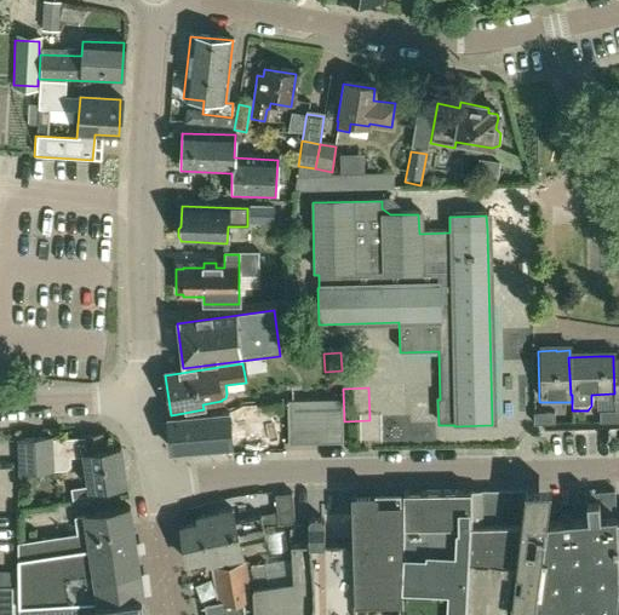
[(314,446),(313,402),(285,403),(286,447),(314,446)]
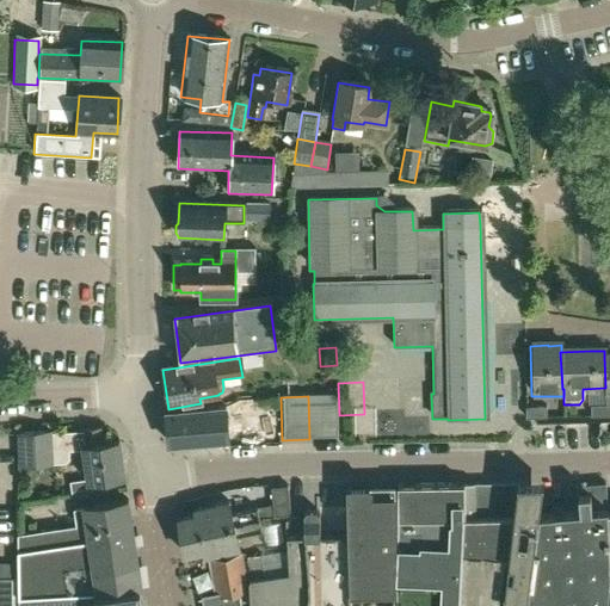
[(308,396),(309,439),(336,438),(334,396),(308,396)]
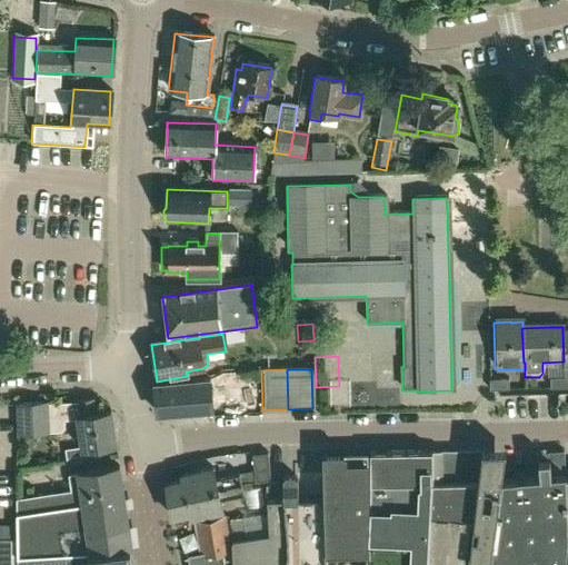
[(230,375),(212,378),(216,394),(232,390),(230,375)]
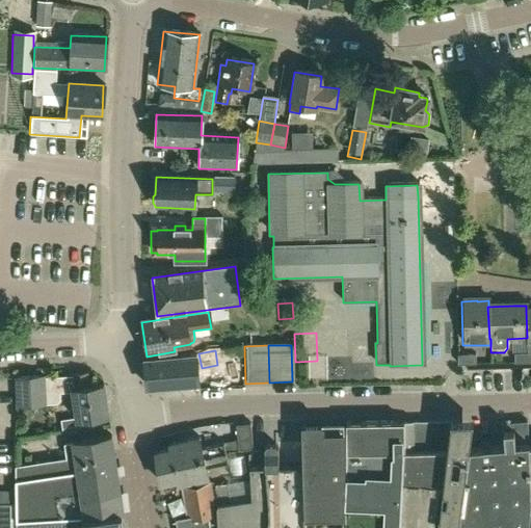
[(528,364),(527,354),(512,354),(513,365),(528,364)]
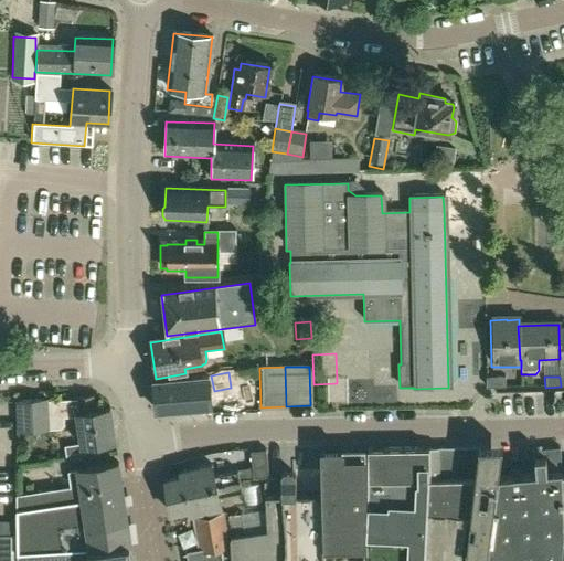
[(503,378),(485,379),(485,389),(503,389),(503,378)]
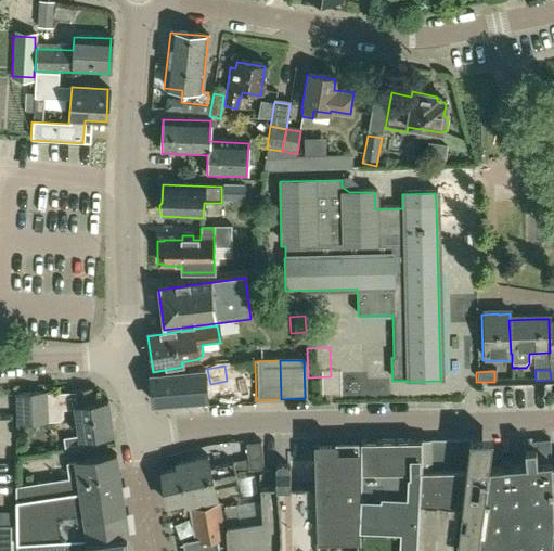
[(152,406),(189,404),(187,374),(150,376),(152,406)]
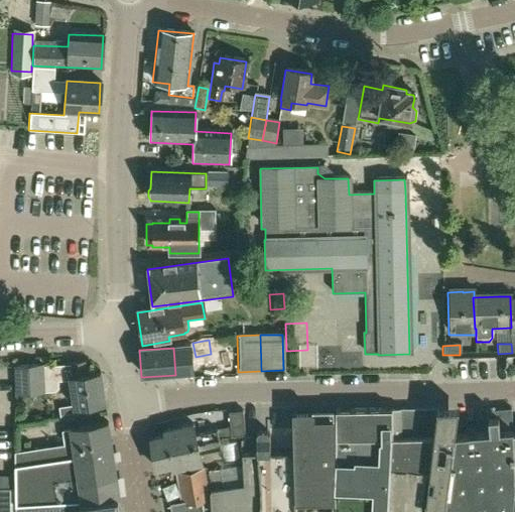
[(75,408),(103,404),(99,374),(86,376),(84,364),(72,366),(71,368),(42,369),(42,368),(14,369),(14,394),(43,394),(42,382),(71,382),(75,408)]
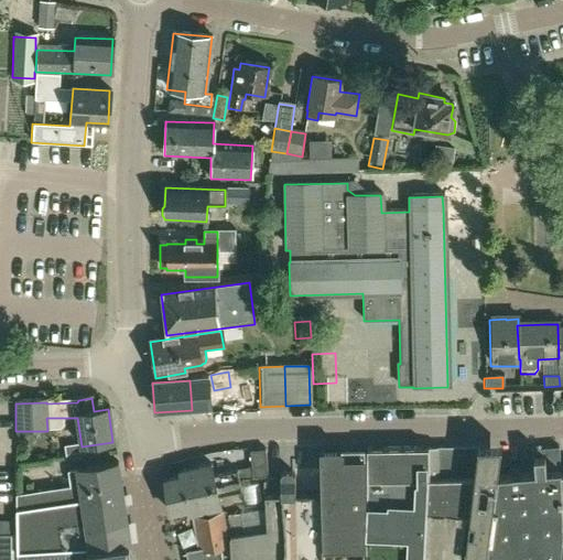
[(487,559),(488,550),(493,516),(497,478),(502,451),(477,449),(475,476),(474,481),(473,492),(471,518),(465,517),(464,520),(469,520),(464,558),(464,559),(487,559)]
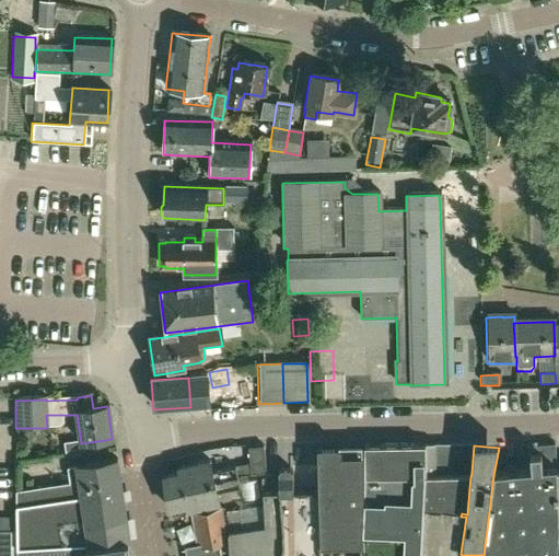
[(363,555),(363,470),(362,447),(317,448),(318,491),(321,555),(363,555)]
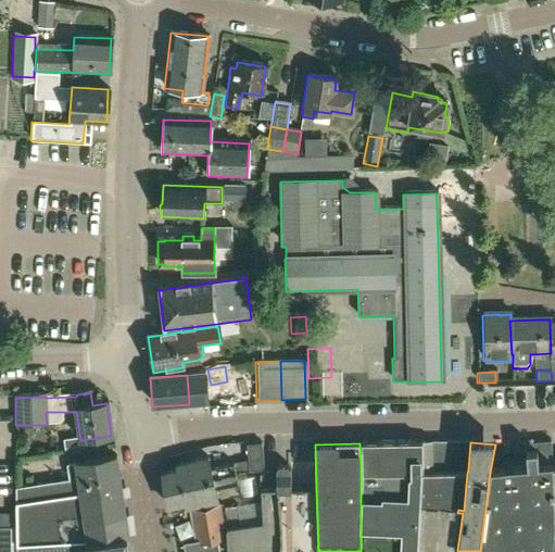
[(413,478),(413,443),(362,444),(361,551),(408,551),(411,511),(413,478)]
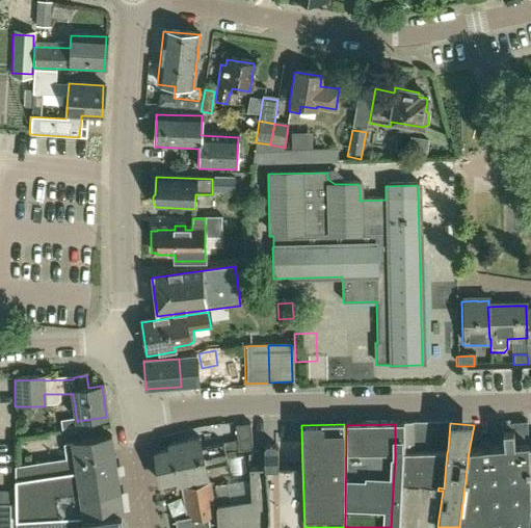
[(449,424),(395,424),(395,457),(393,489),(391,527),(433,527),(437,491),(439,487),(444,489),(446,464),(447,453),(446,453),(449,424)]
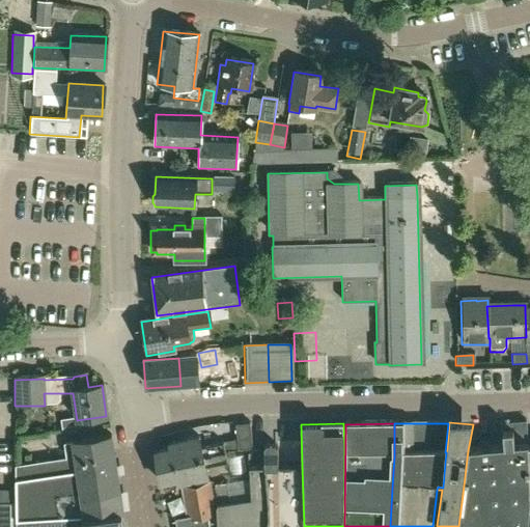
[(250,424),(235,426),(238,452),(252,450),(250,424)]
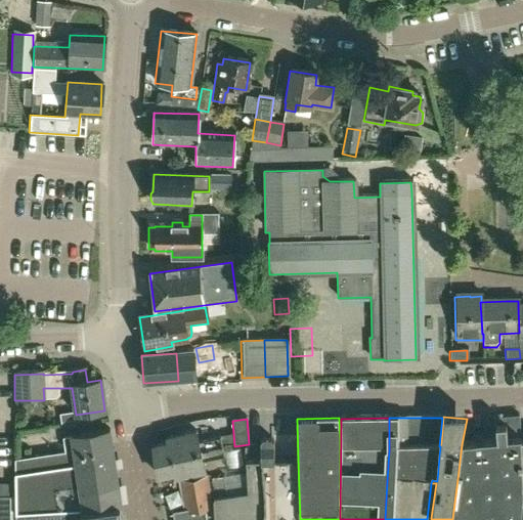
[(453,511),(452,519),(521,519),(522,494),(522,493),(521,444),(520,440),(507,441),(507,428),(509,428),(508,420),(493,421),(493,429),(496,429),(496,441),(462,444),(458,479),(453,511)]
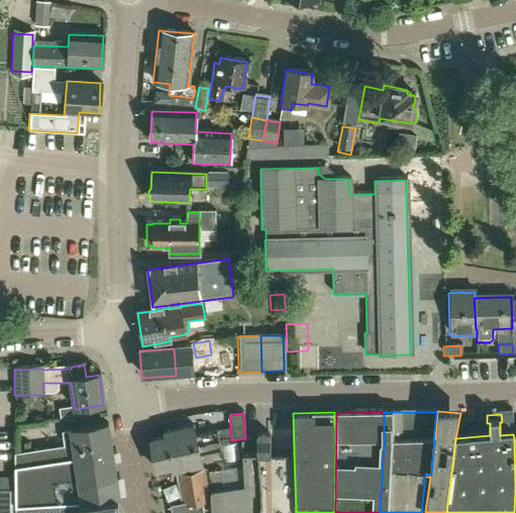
[(14,455),(13,492),(13,508),(13,512),(86,506),(117,501),(106,425),(71,431),(71,432),(63,433),(65,447),(14,455)]
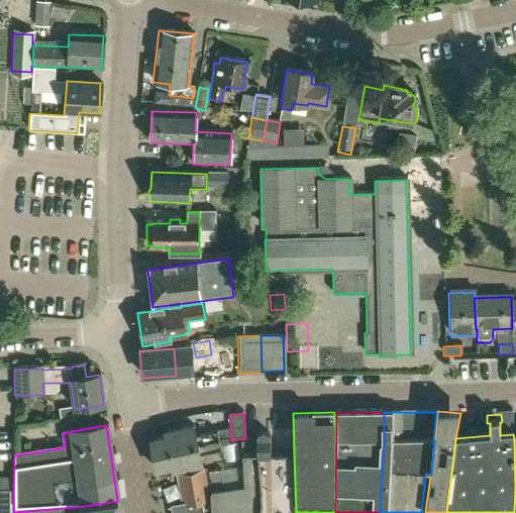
[(198,456),(221,451),(217,432),(194,437),(192,427),(164,433),(165,438),(150,440),(155,470),(170,467),(172,473),(200,467),(198,456)]
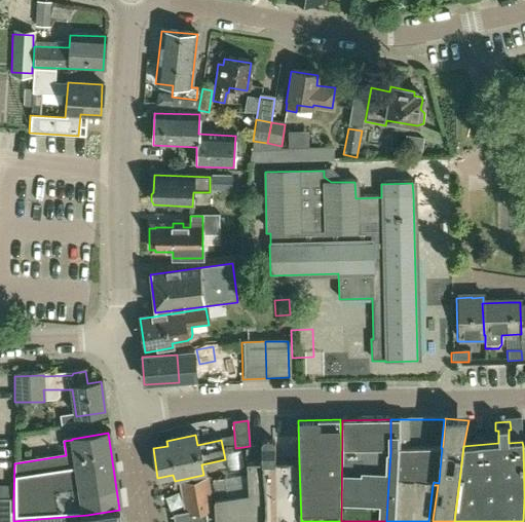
[(301,521),(299,461),(275,462),(275,443),(272,440),(264,441),(261,443),(262,462),(265,500),(265,521),(301,521)]
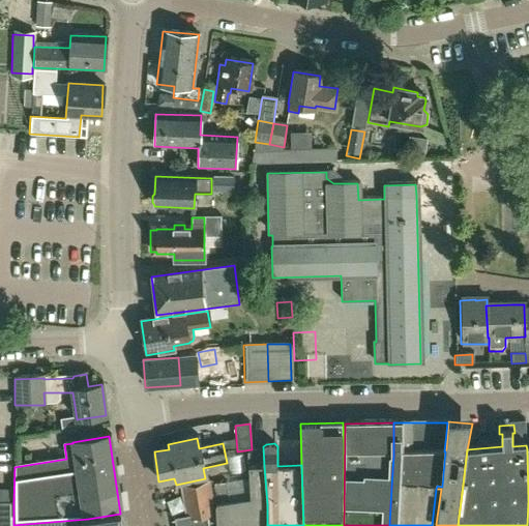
[(267,525),(267,504),(264,466),(248,466),(250,499),(214,505),(216,525),(267,525)]
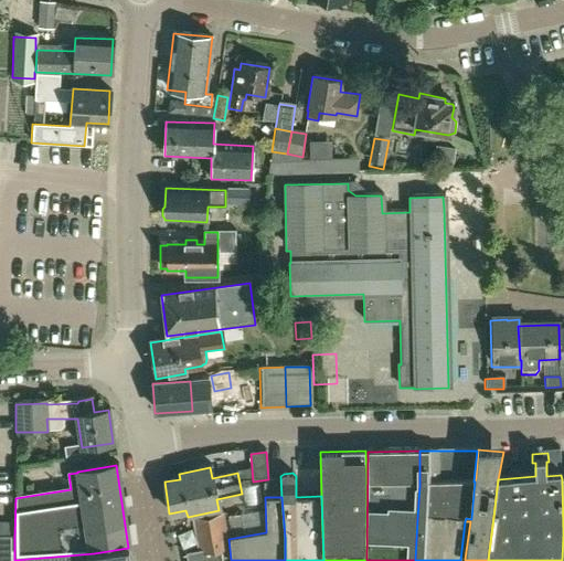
[(230,560),(229,549),(222,515),(190,520),(197,553),(185,556),(185,560),(230,560)]
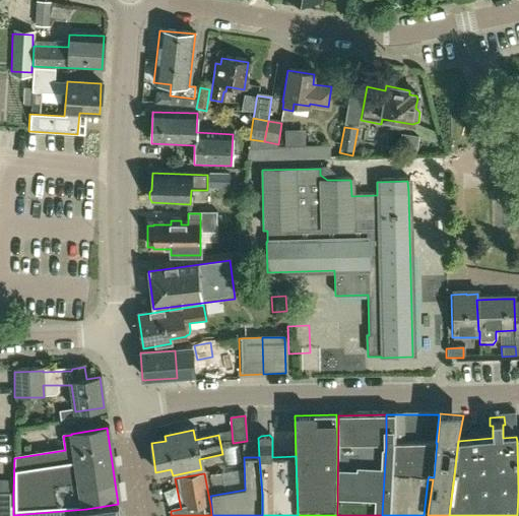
[(213,495),(223,493),(220,474),(210,476),(213,495)]
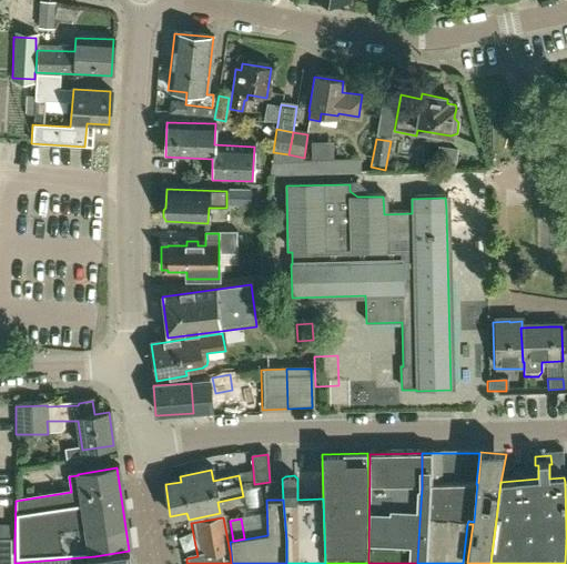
[(0,559),(14,559),(14,541),(0,541),(0,559)]
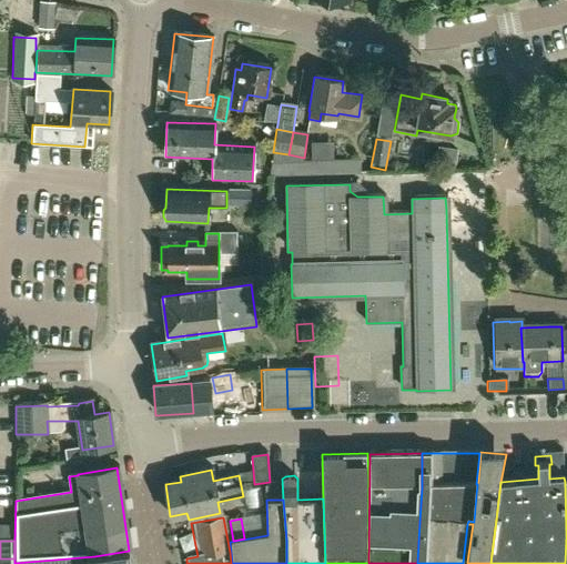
[(14,563),(130,563),(129,551),(94,556),(14,563)]
